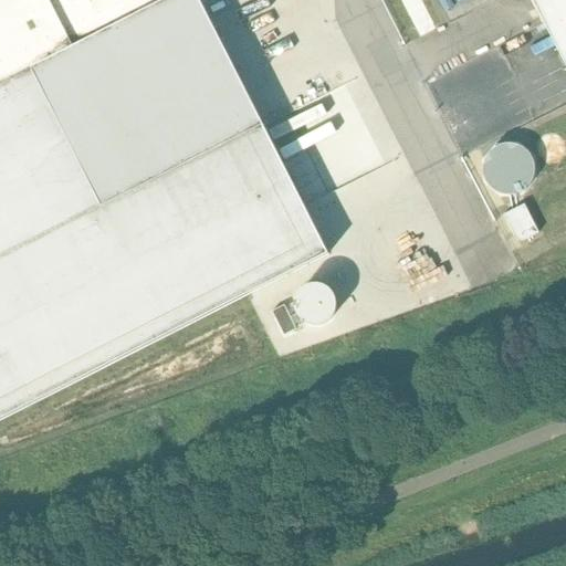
[(0,0),(0,421),(328,254),(263,126),(264,126),(199,0),(0,0)]
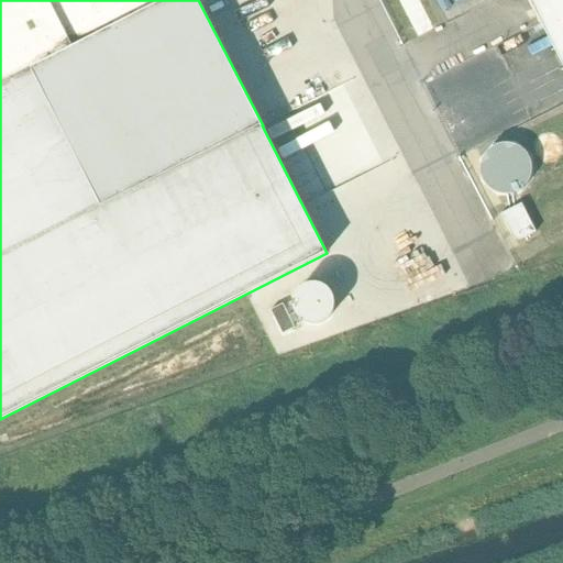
[(562,0),(529,0),(541,24),(562,66),(562,0)]
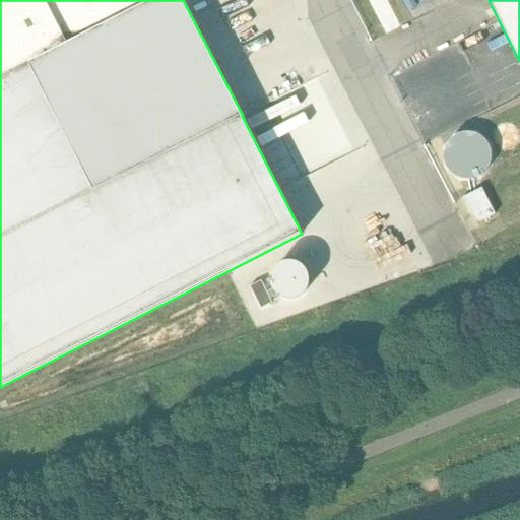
[(300,60),(326,49),(315,21),(288,33),(300,60)]
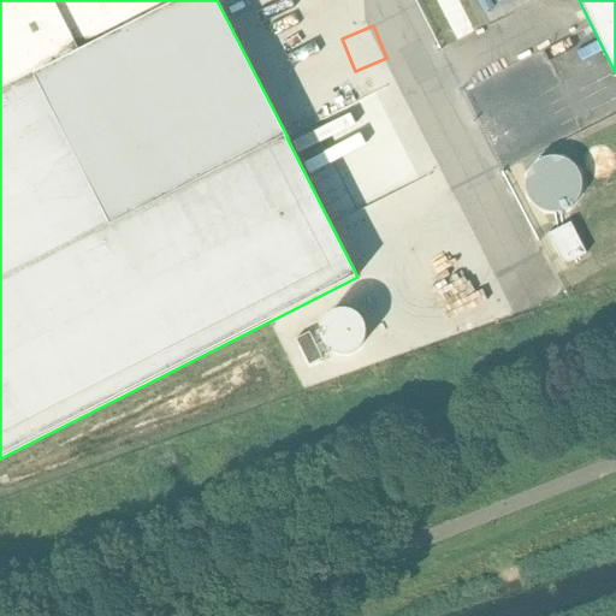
[(527,167),(523,176),(522,183),(522,191),(526,200),(531,207),(537,212),(544,215),(556,217),(568,213),(578,206),(585,195),(586,187),(586,178),(582,171),(578,164),(572,159),(564,155),(556,153),(548,154),(540,157),(533,161),(527,167)]
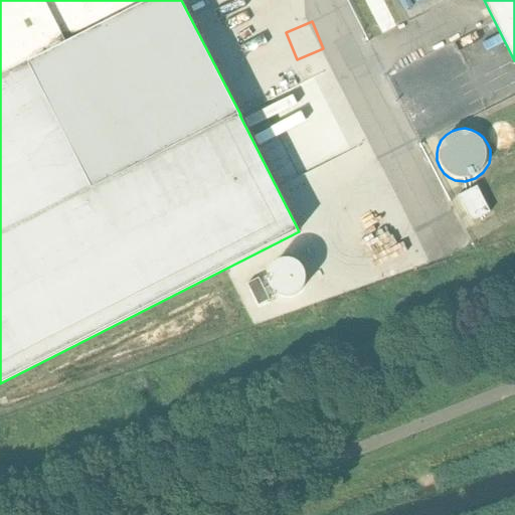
[(367,135),(345,145),(353,162),(375,152),(367,135)]
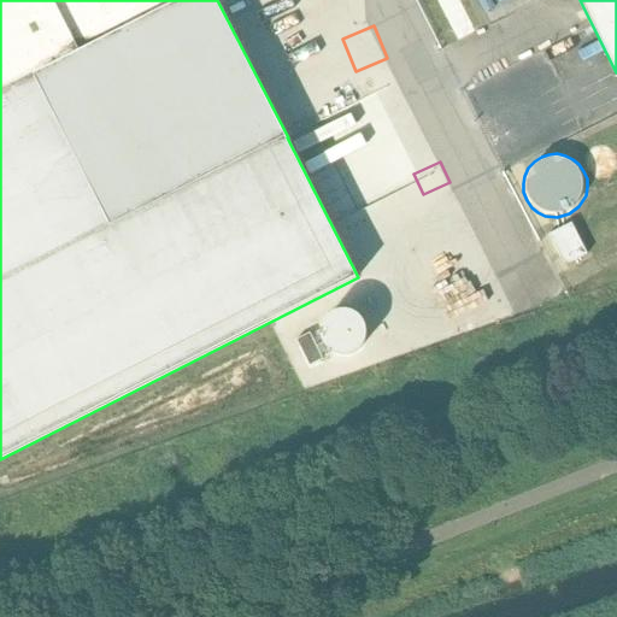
[(571,224),(548,235),(560,259),(562,260),(563,262),(564,263),(565,263),(566,264),(568,264),(569,264),(570,263),(571,263),(587,254),(571,224)]
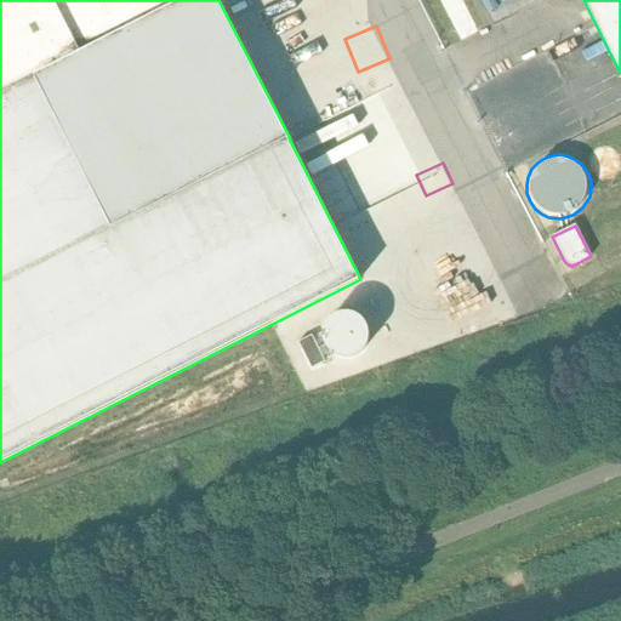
[(312,336),(298,342),(312,370),(325,363),(312,336)]
